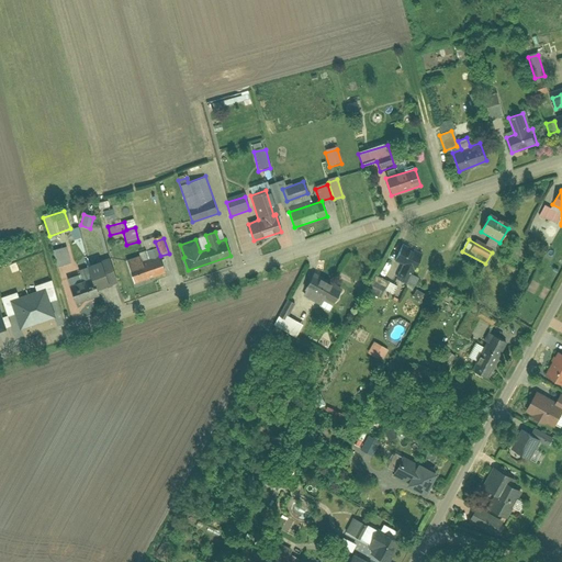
[(127,267),(133,283),(164,273),(158,257),(157,258),(153,246),(145,248),(149,260),(127,267)]
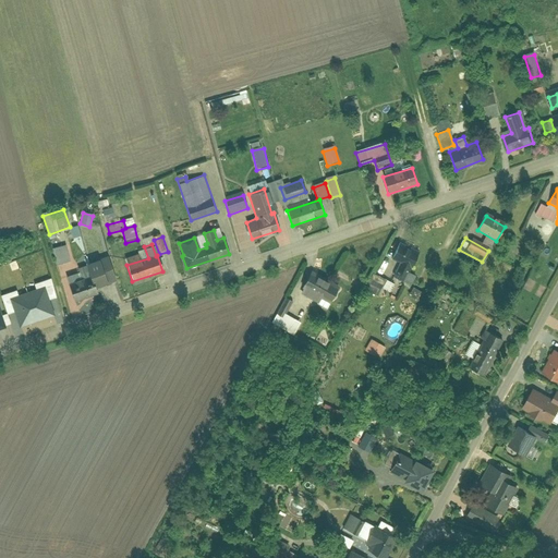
[(57,265),(69,262),(64,245),(52,249),(57,265)]
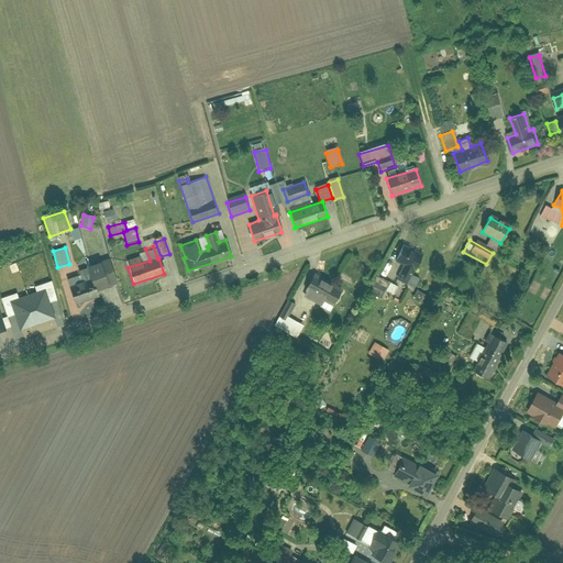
[(403,247),(395,264),(415,273),(422,256),(403,247)]
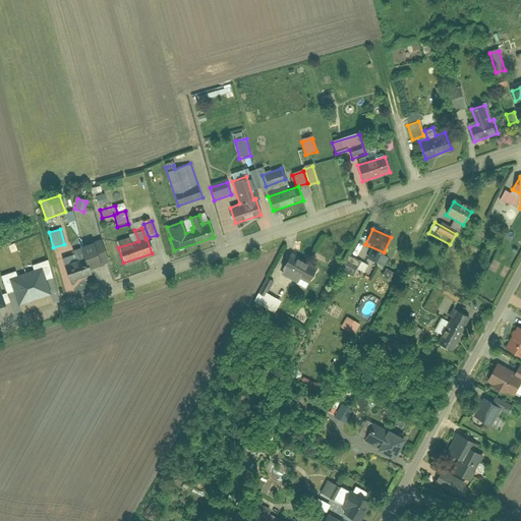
[(85,256),(89,267),(108,261),(101,240),(81,247),(85,256)]
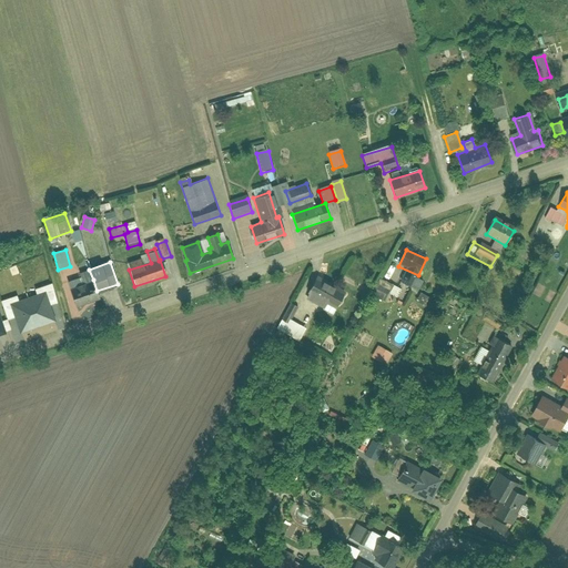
[(382,276),(377,286),(391,293),(395,283),(382,276)]
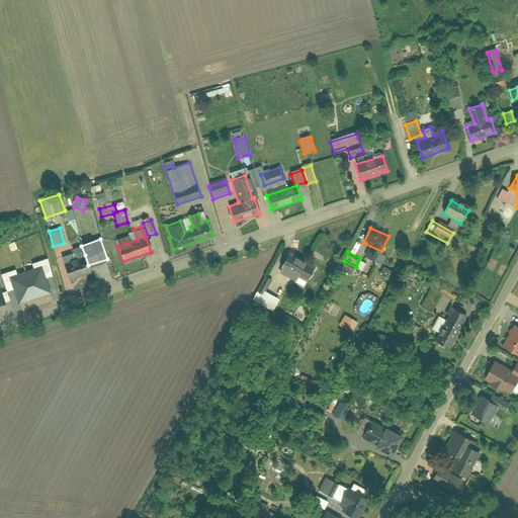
[(373,252),(368,262),(378,267),(383,257),(373,252)]
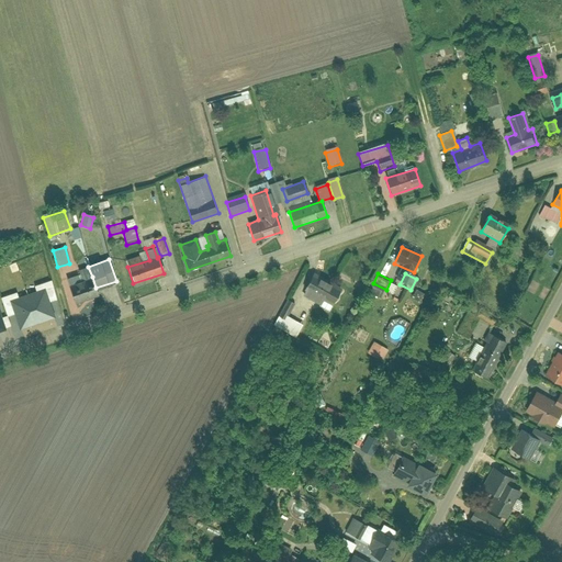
[(312,274),(302,294),(329,308),(340,289),(312,274)]
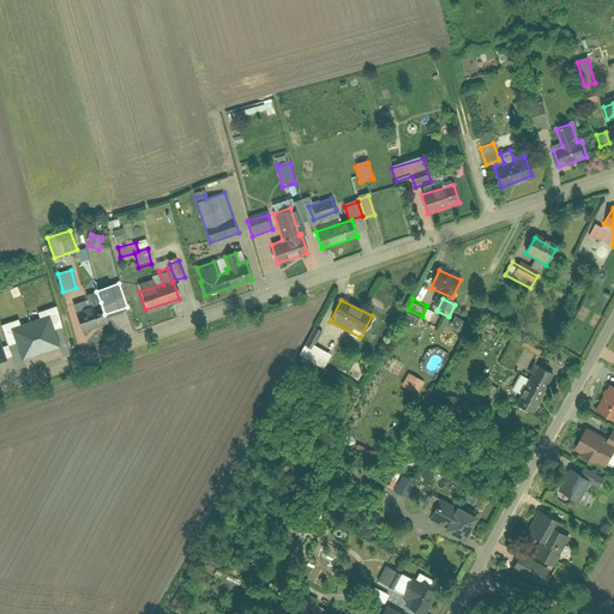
[(86,307),(85,301),(73,305),(83,331),(108,323),(104,314),(101,302),(86,307)]
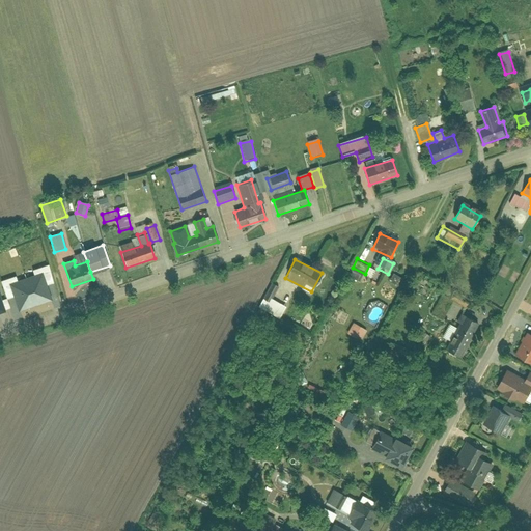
[(33,276),(25,279),(34,306),(51,300),(47,285),(53,283),(48,266),(32,271),(33,276)]
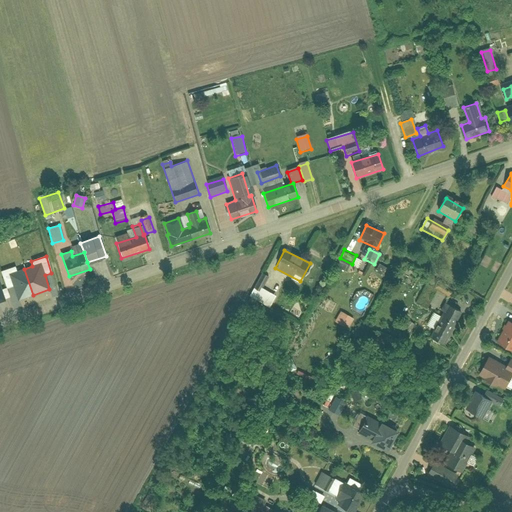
[(33,295),(24,269),(17,271),(15,267),(1,272),(6,288),(13,286),(18,300),(33,295)]
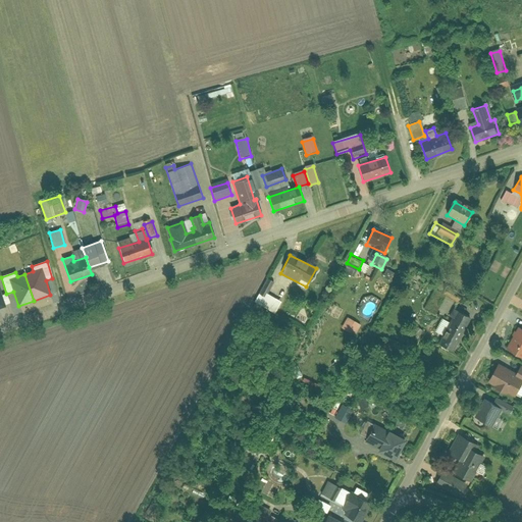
[(268,280),(255,302),(274,314),(281,303),(268,295),(274,284),(268,280)]
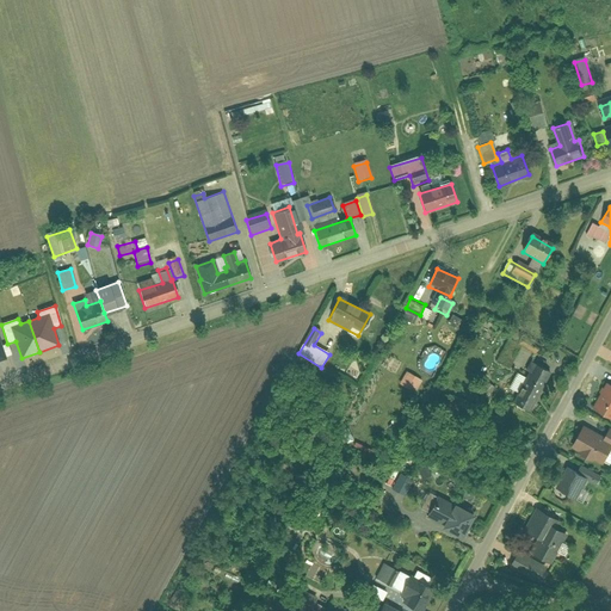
[(522,335),(516,347),(531,356),(537,344),(522,335)]
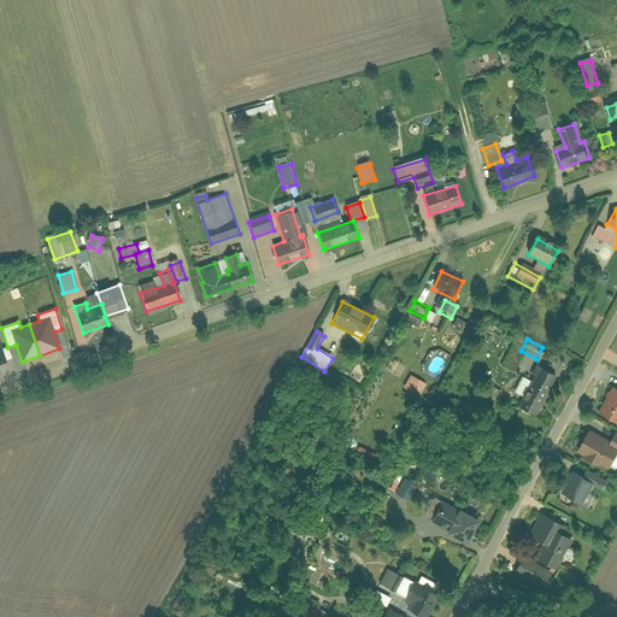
[(0,365),(6,363),(6,360),(11,358),(7,347),(3,348),(0,342),(0,365)]
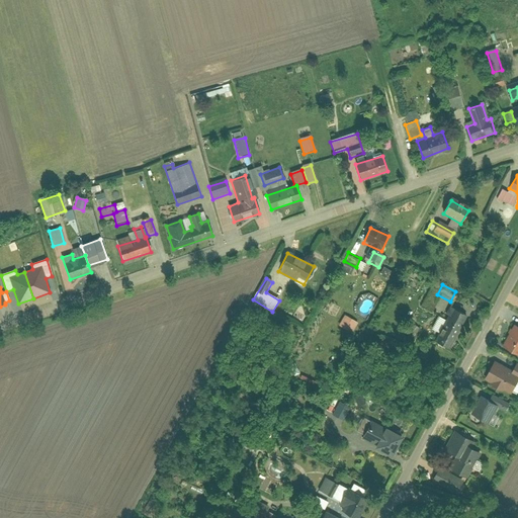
[(452,311),(436,336),(451,345),(466,319),(452,311)]
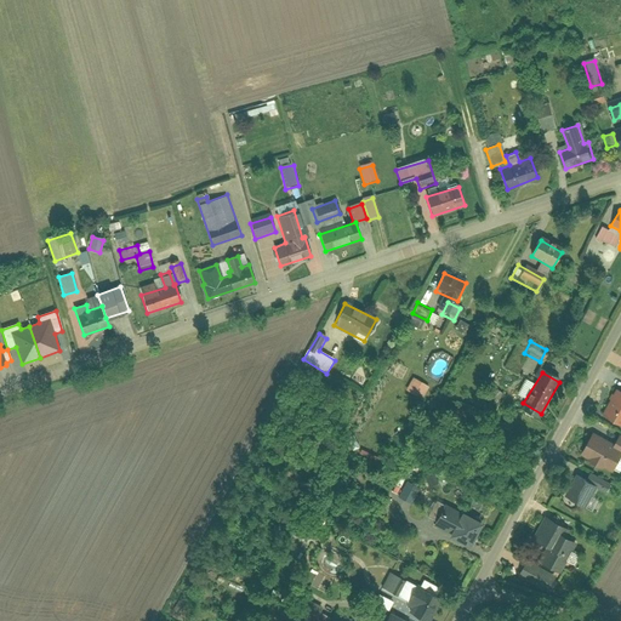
[(416,379),(409,391),(422,398),(428,386),(416,379)]
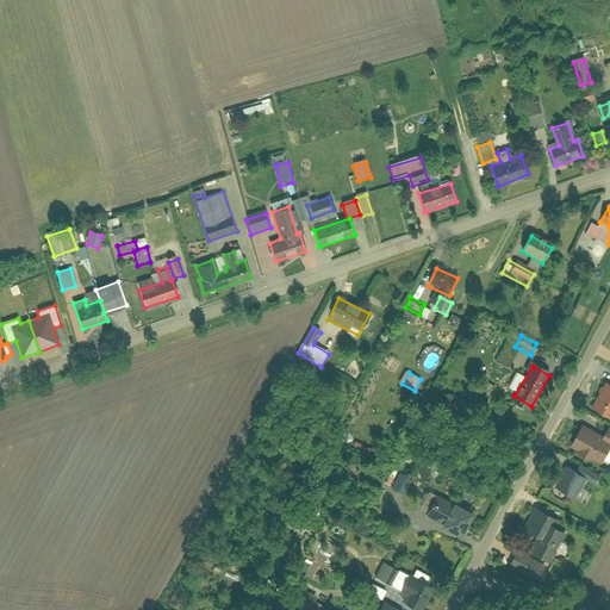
[(609,387),(604,385),(591,409),(609,418),(609,387)]
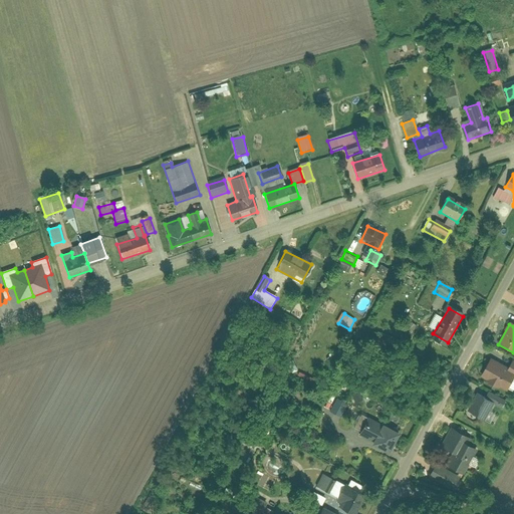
[(488,363),(480,377),(506,393),(513,379),(513,363),(508,373),(488,363)]
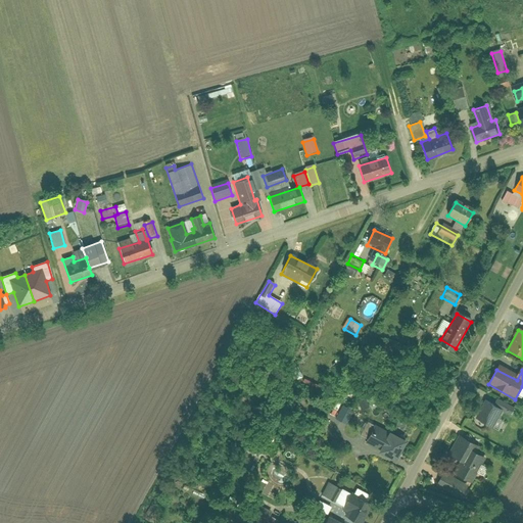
[(485,400),(474,420),(491,429),(503,411),(485,400)]
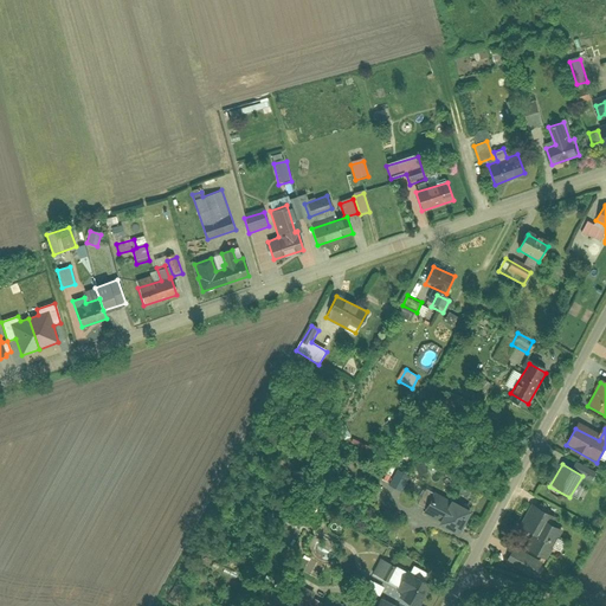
[(597,474),(582,466),(579,474),(593,481),(597,474)]
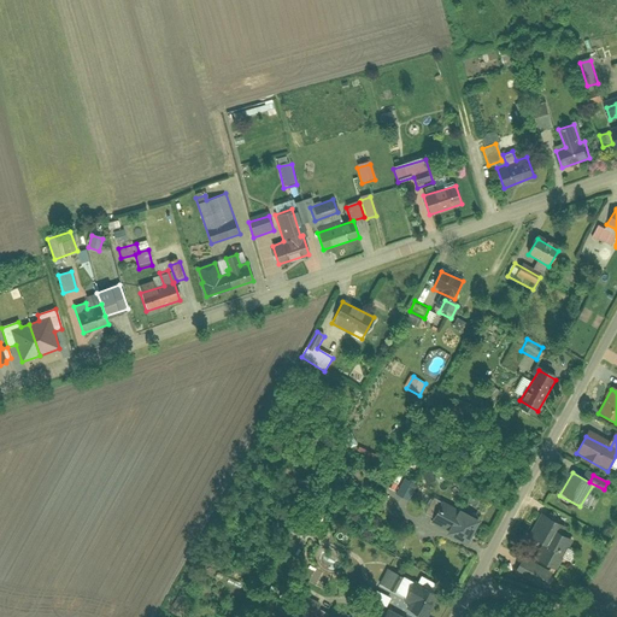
[(440,504),(429,524),(465,544),(476,522),(440,504)]
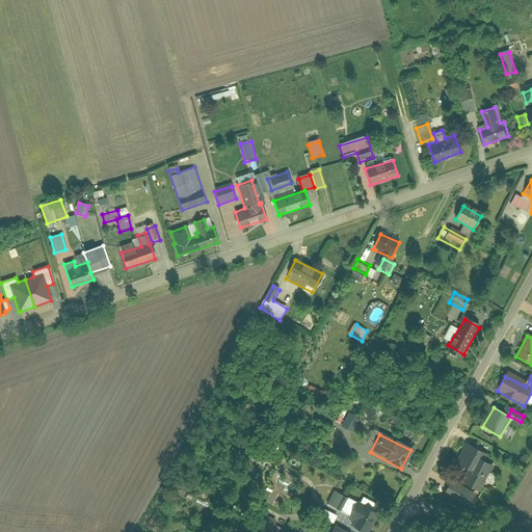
[(479,488),(481,485),(491,466),(481,459),(484,453),(467,444),(463,451),(458,461),(470,468),(462,480),(479,488)]
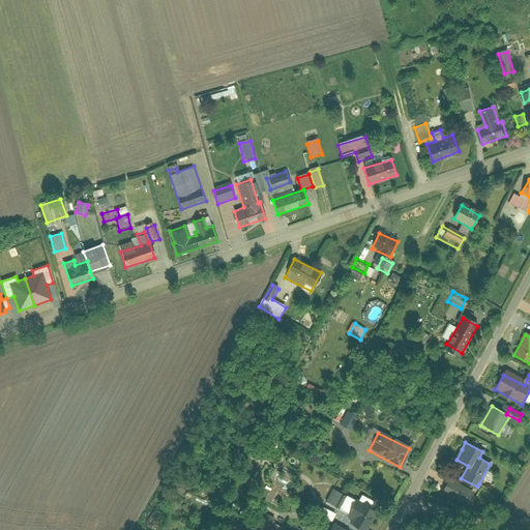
[(447,476),(439,491),(462,503),(470,489),(447,476)]
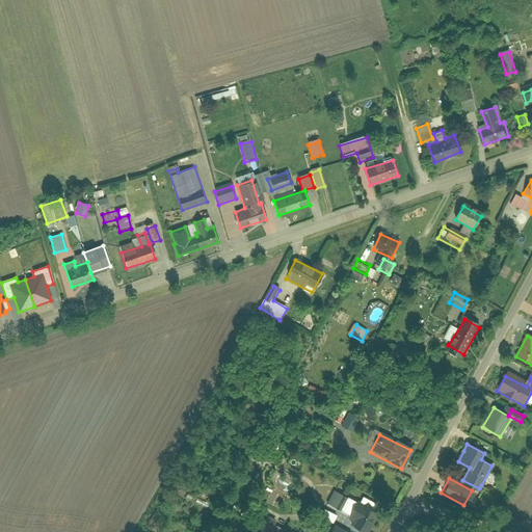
[(335,491),(326,506),(339,513),(347,500),(335,491)]
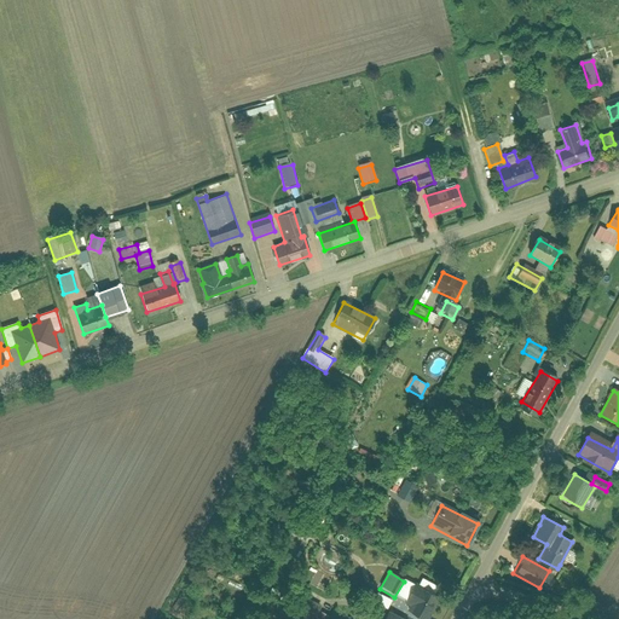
[(404,606),(409,608),(406,614),(415,618),(423,618),(426,615),(427,617),(437,597),(414,586),(404,606)]
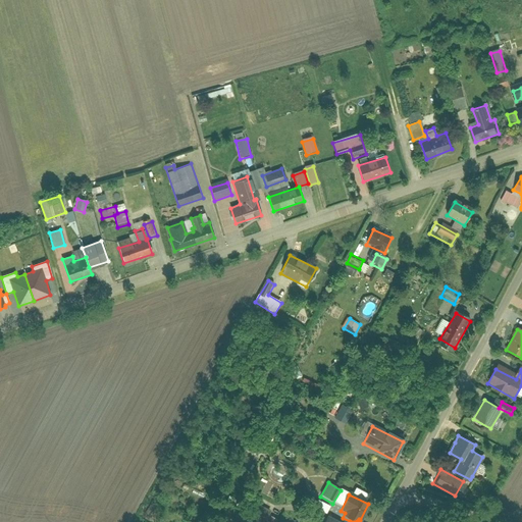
[(251,497),(241,514),(254,521),(274,521),(279,514),(251,497)]
